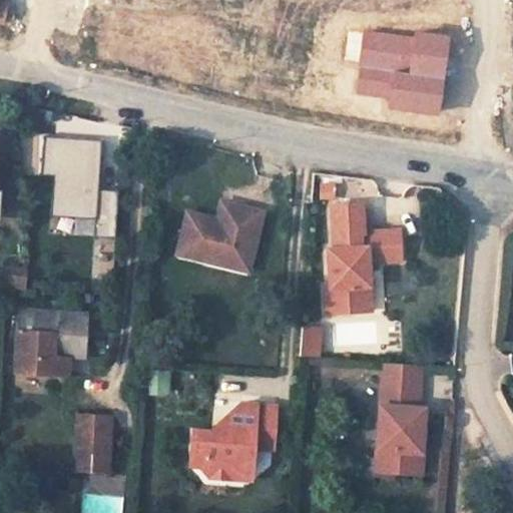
[(98,189),(102,140),(43,136),(41,170),(57,171),(54,212),(95,215),(93,237),(115,238),(118,190),(98,189)]
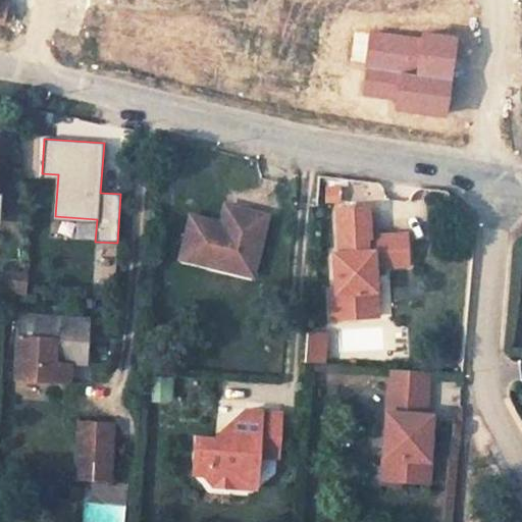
[(336,251),(340,285),(330,291),(333,317),(381,315),(381,288),(383,280),(384,280),(385,265),(413,264),(410,230),(377,232),(373,217),(373,207),(373,202),(343,205),(343,185),(331,185),(329,199),(337,202),(338,206),(336,251)]
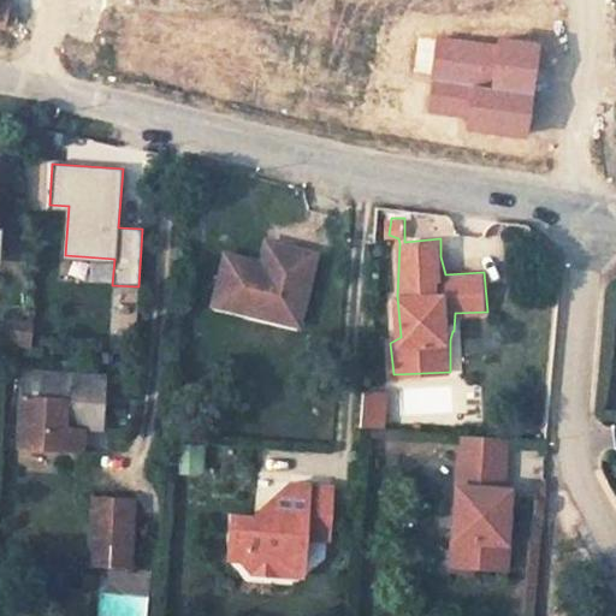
[(272,266),(277,244),(266,242),(261,264),(272,266)]
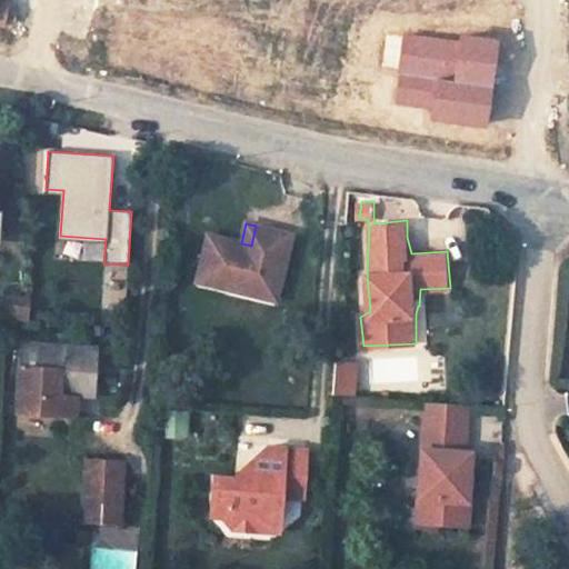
[(292,235),(256,226),(251,246),(241,243),(208,236),(197,281),(277,300),(292,235)]
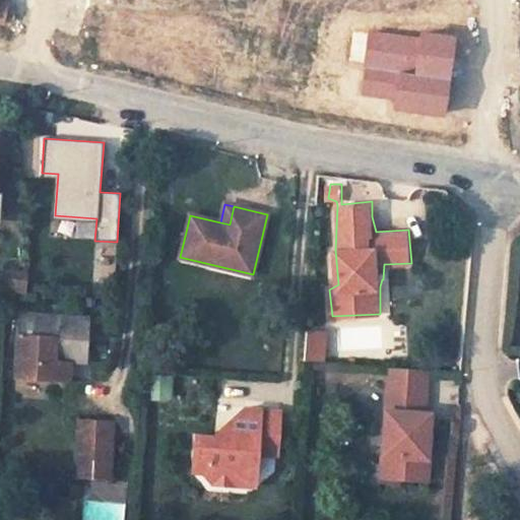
[(1,266),(1,287),(28,287),(28,267),(1,266)]
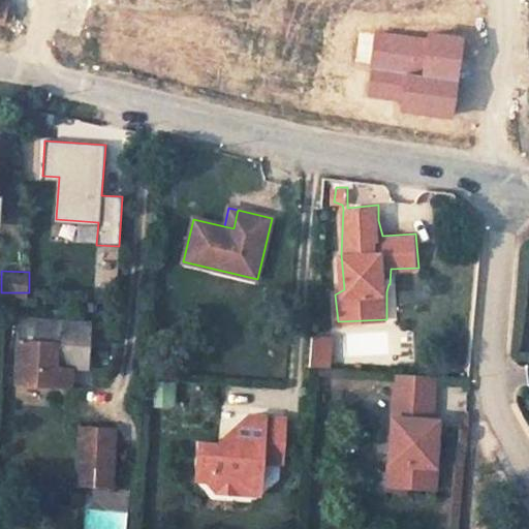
[(88,324),(38,320),(19,319),(14,383),(50,386),(51,366),(67,367),(86,369),(88,324)]
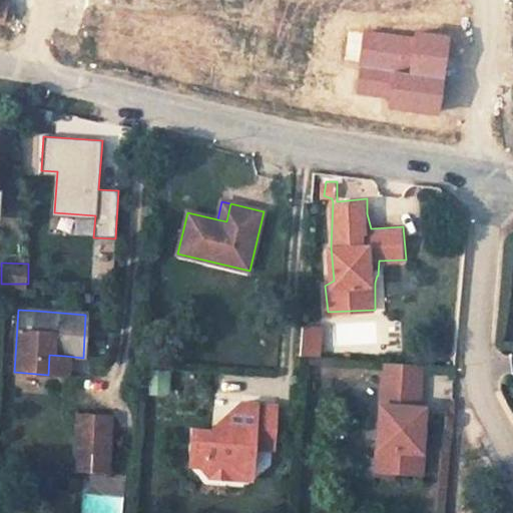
[(323,326),(306,325),(304,355),(321,353),(323,326)]
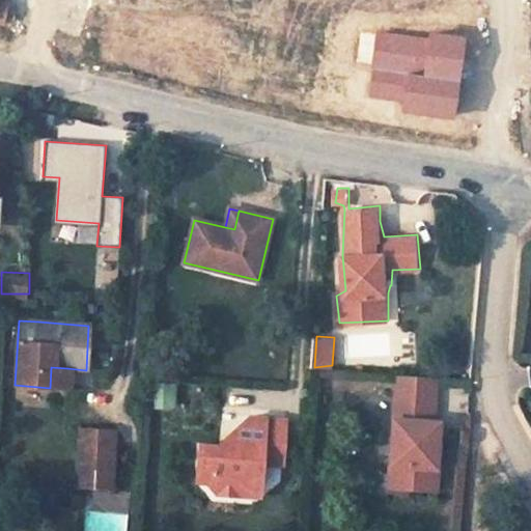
[(51,367),(50,388),(66,389),(67,368),(51,367)]
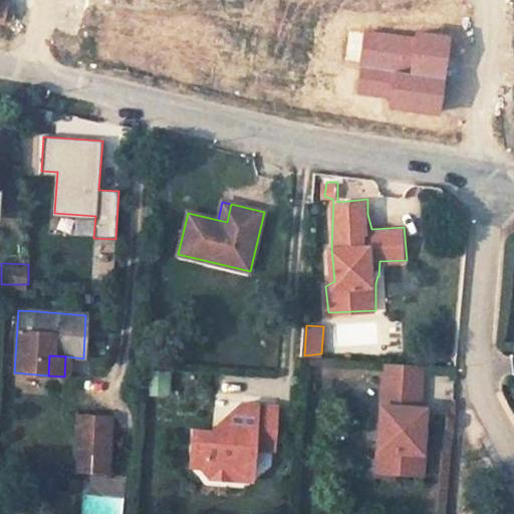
[(148,367),(146,394),(169,396),(172,369),(148,367)]
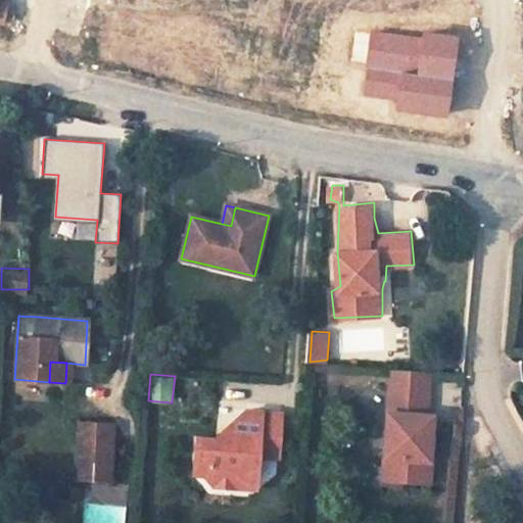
[(403,390),(396,460),(403,461),(401,482),(434,484),(439,437),(433,437),(435,417),(437,394),(403,390)]
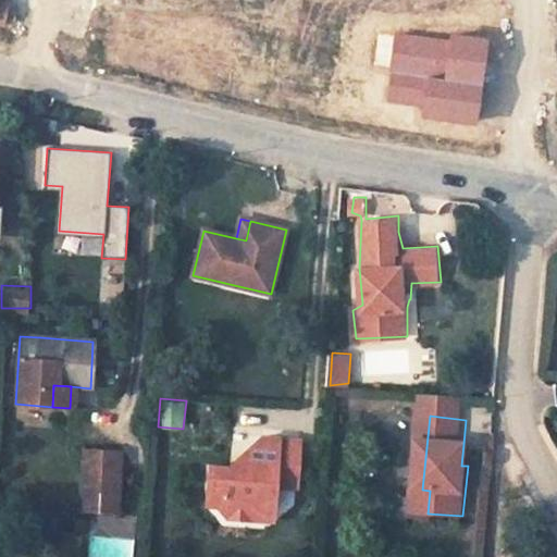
[(247,519),(270,500),(271,489),(281,489),(283,470),(296,471),(298,442),(285,442),(264,440),(242,456),(240,471),(219,469),(205,468),(202,495),(217,495),(217,507),(224,518),(247,519)]
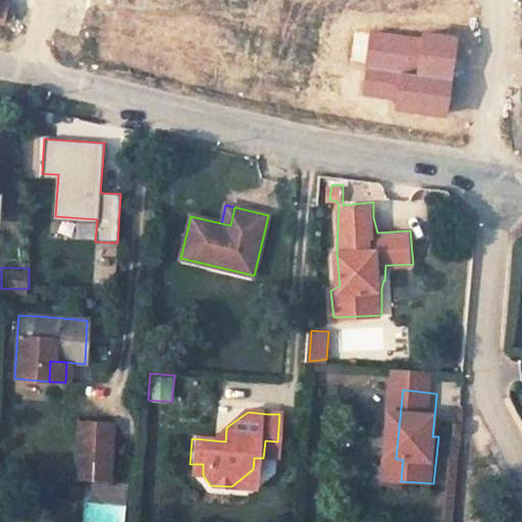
[(106,478),(108,451),(95,450),(96,423),(82,422),(81,422),(79,449),(76,476),(106,478)]
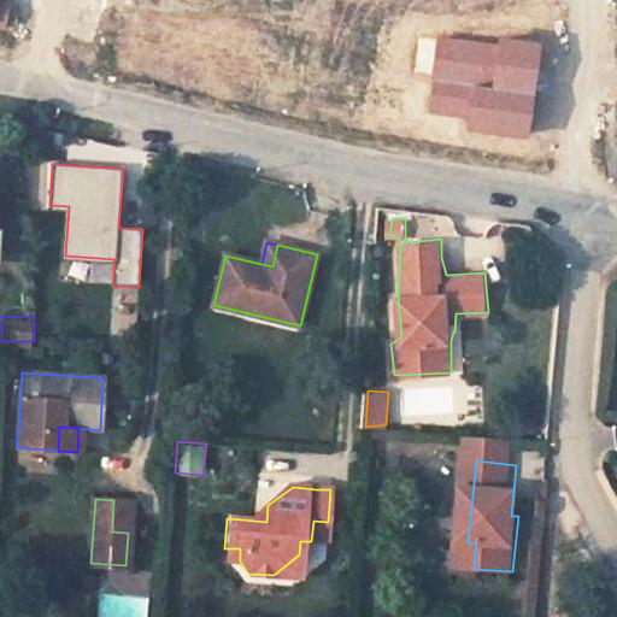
[(128,533),(130,501),(113,500),(112,532),(128,533)]
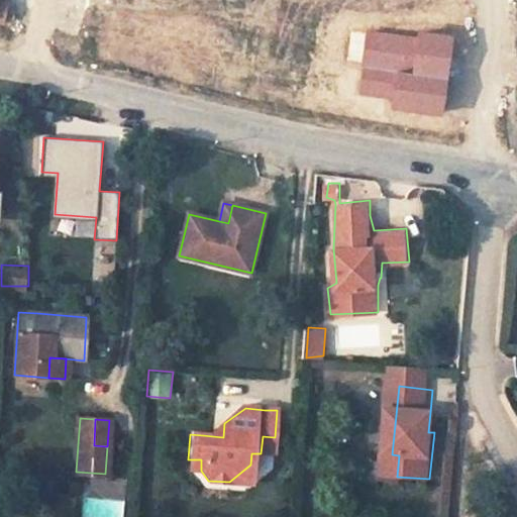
[(273,454),(275,437),(263,436),(261,453),(273,454)]
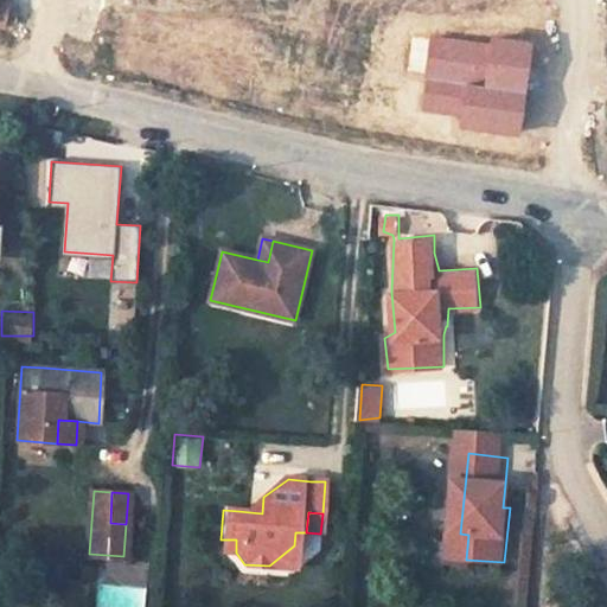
[(466,560),(468,535),(460,534),(458,558),(466,560)]
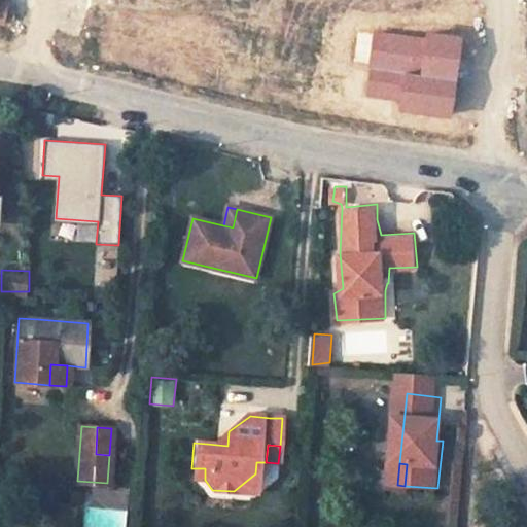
[(191,479),(205,480),(205,468),(191,468),(191,479)]
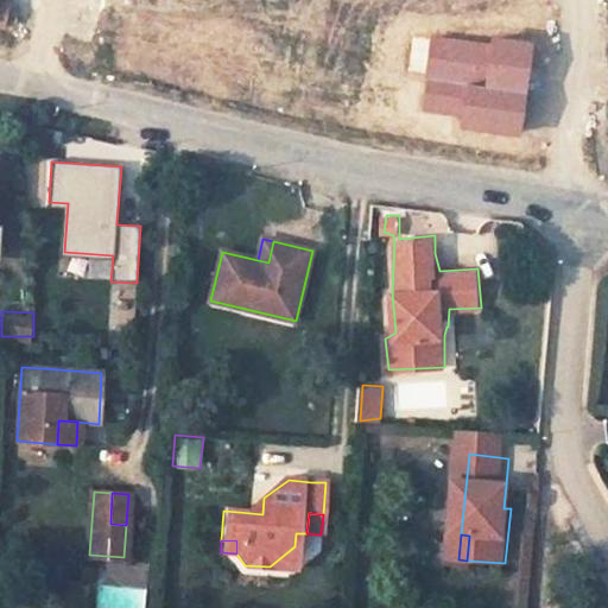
[(295,546),(270,567),(293,569),(295,546)]
